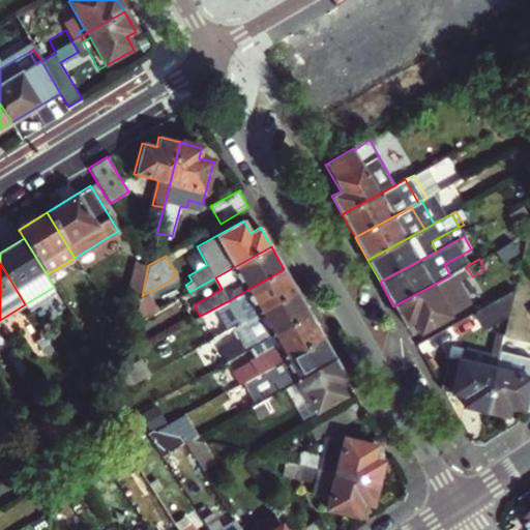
[(127,283),(141,286),(145,267),(133,263),(127,283)]
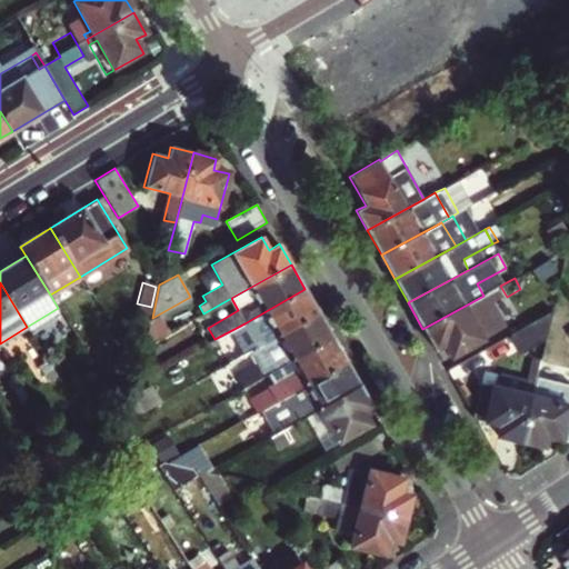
[(483,296),(489,307),(507,297),(500,286),(483,296)]
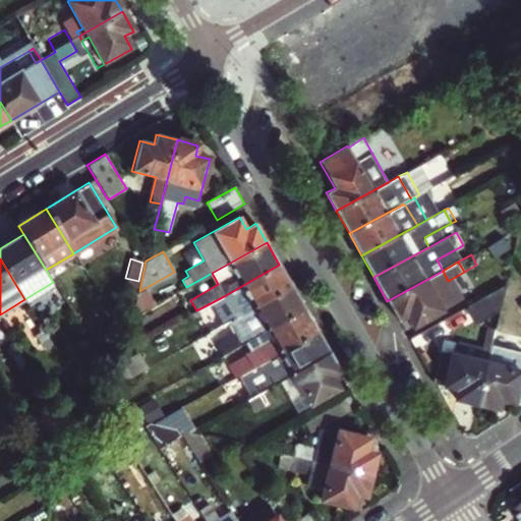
[(224,296),(237,319),(292,288),(279,265),(224,296)]
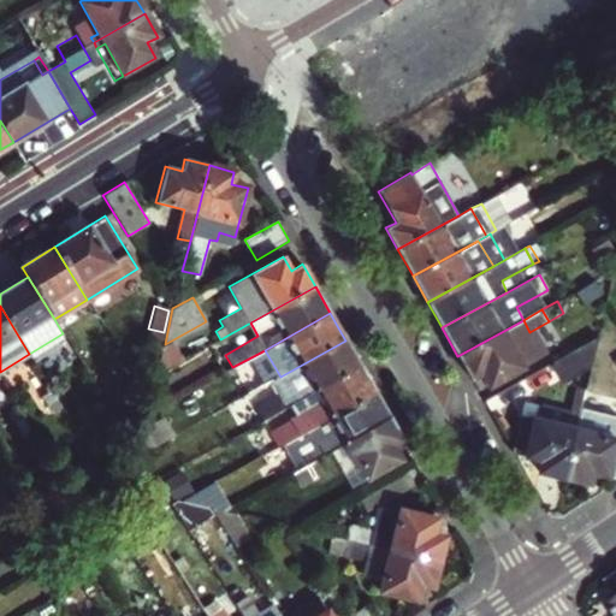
[(513,332),(510,327),(457,356),(469,375),(480,369),(489,385),(522,367),(505,337),(513,332)]
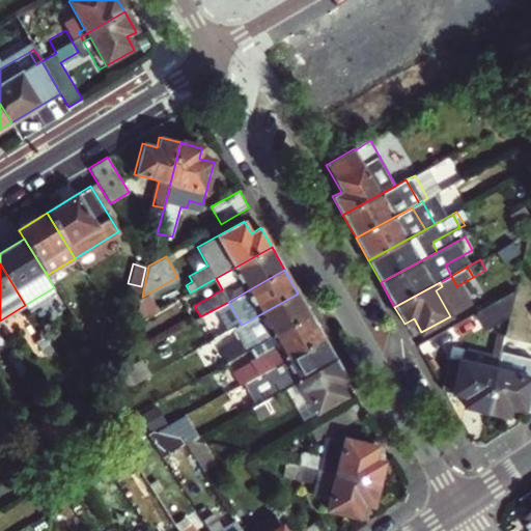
[(515,288),(476,311),(486,329),(509,316),(515,288)]
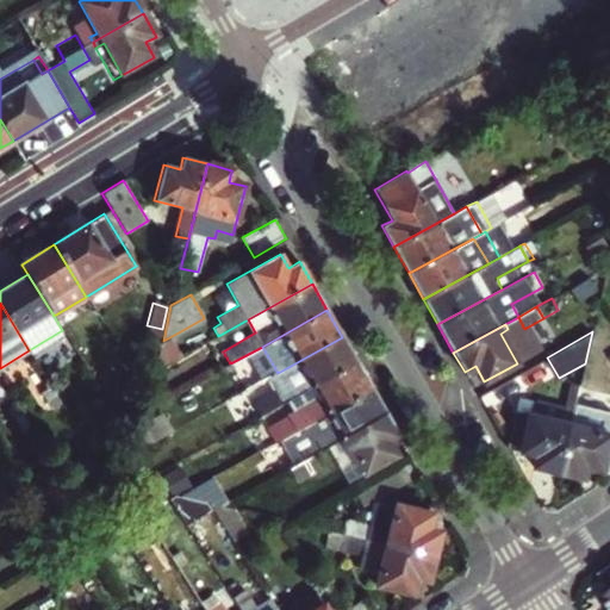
[(342,337),(278,373),(274,374),(281,386),(251,403),(260,417),(287,402),(313,387),(358,362),(342,337)]
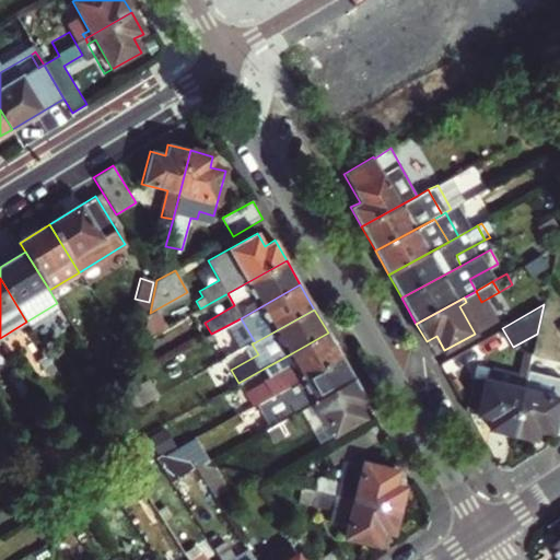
[(252,406),(277,392),(341,356),(328,333),(288,356),(292,363),(268,376),(264,380),(265,382),(245,393),(252,406)]
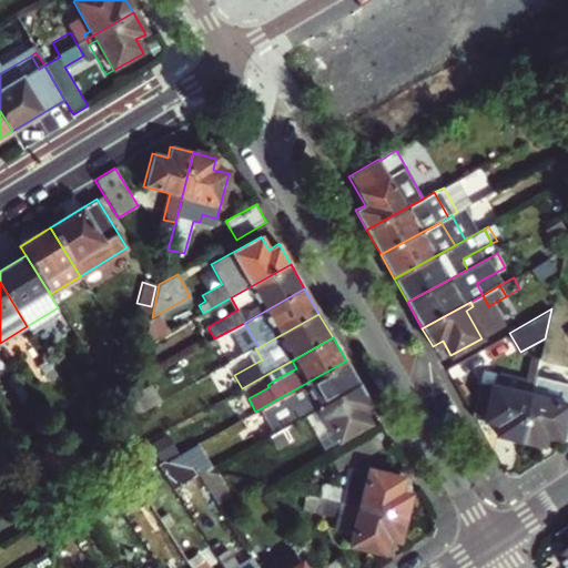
[(534,382),(539,358),(533,356),(523,394),(530,395),(534,382)]
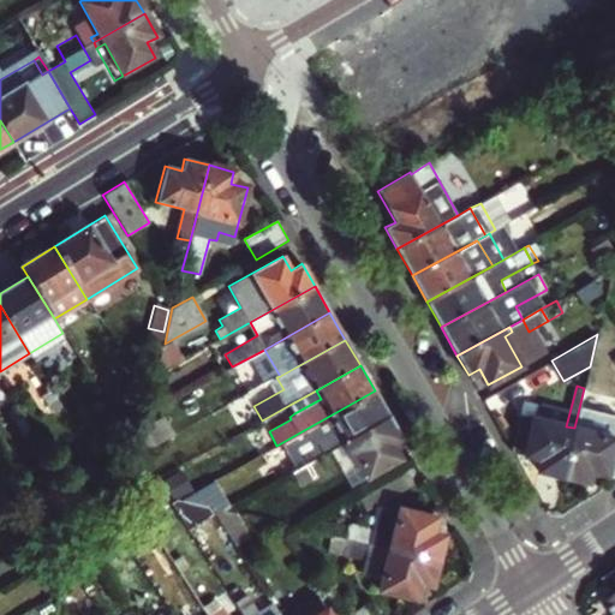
[(375,390),(304,430),(310,440),(304,443),(305,446),(288,455),(297,470),(314,460),(330,451),(389,418),(375,390)]
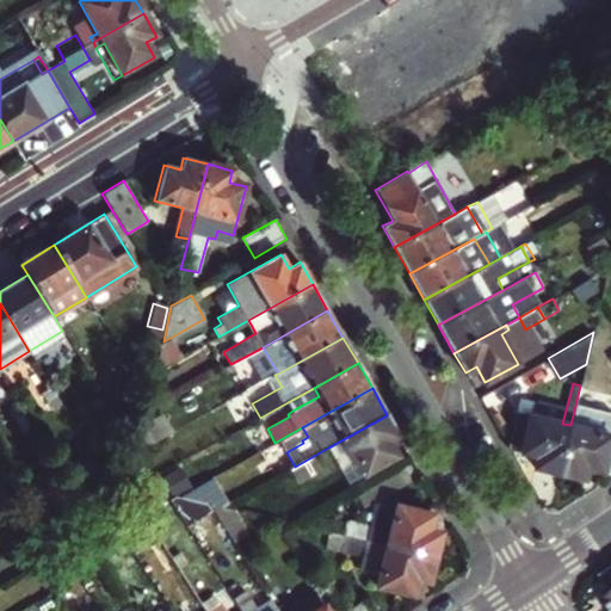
[(288,402),(292,411),(319,396),(314,388),(288,402)]
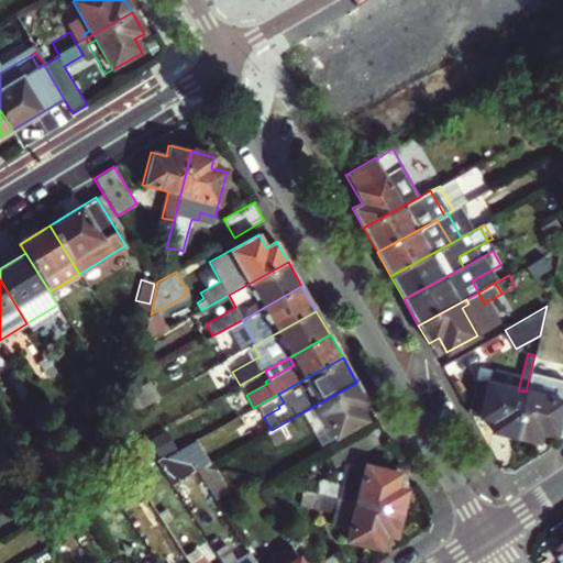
[(562,386),(529,378),(526,392),(515,435),(538,441),(540,431),(555,434),(562,404),(562,399),(561,399),(562,390),(562,386)]
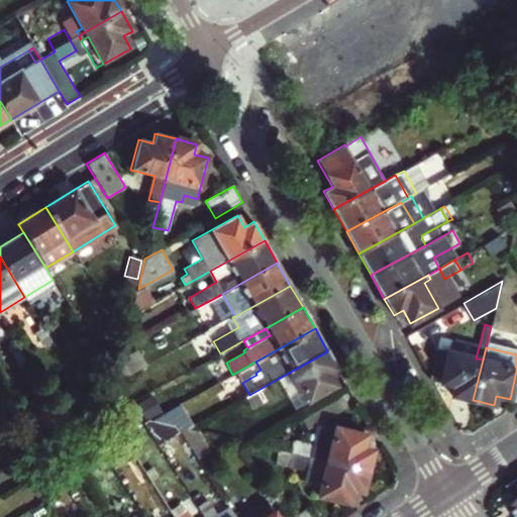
[(473,400),(483,359),(476,358),(436,349),(429,379),(430,381),(454,387),(452,395),(473,400)]
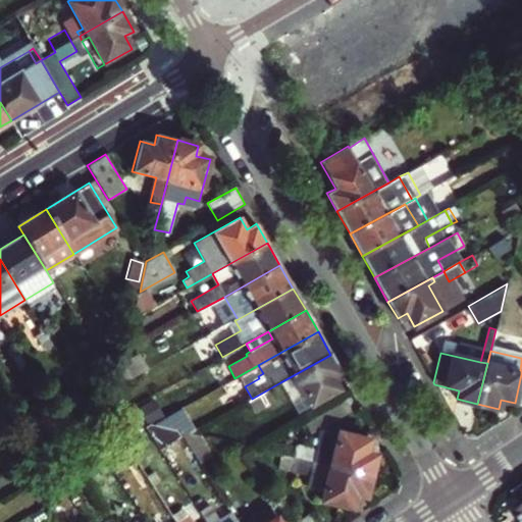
[(330,355),(280,382),(298,413),(338,390),(332,378),(342,373),(330,355)]
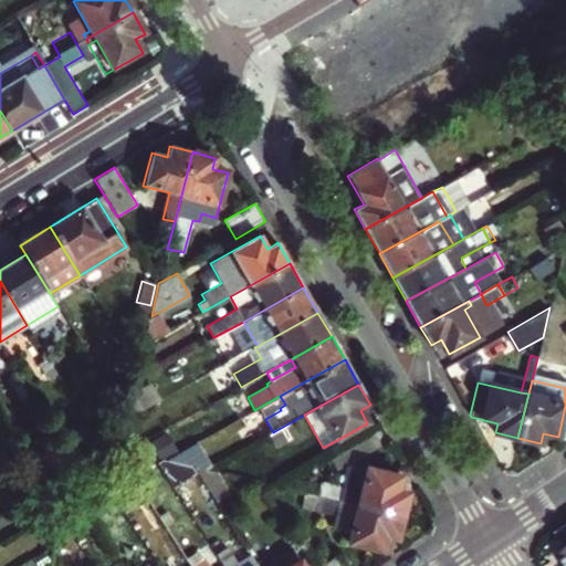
[(273,432),(265,419),(261,421),(269,435),(273,432)]
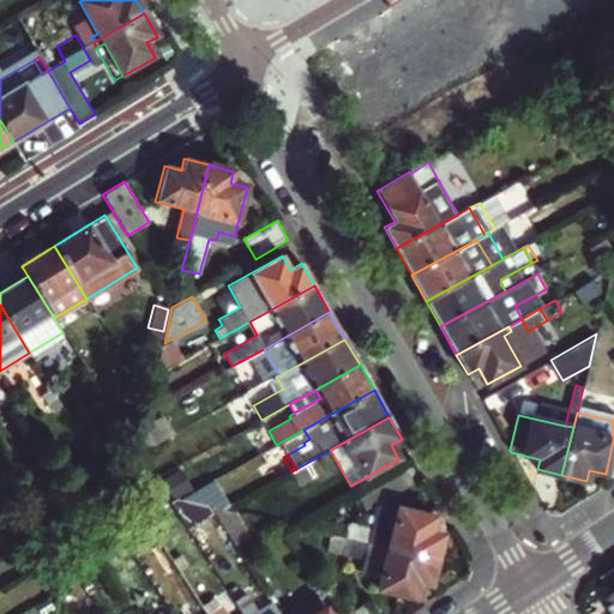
[(320,473),(313,459),(296,469),(292,471),(299,485),(320,473)]
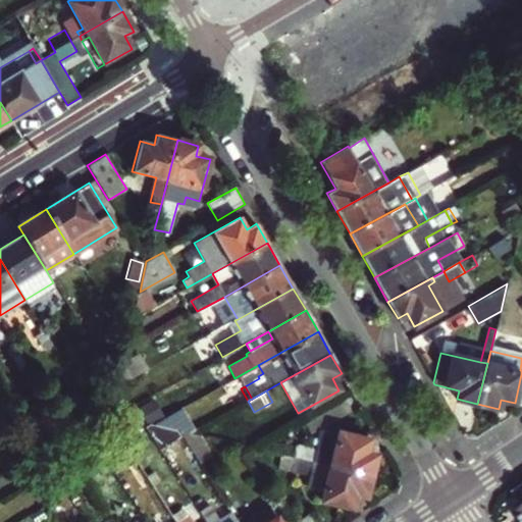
[(65,430),(72,440),(86,432),(87,431),(81,421),(65,430)]
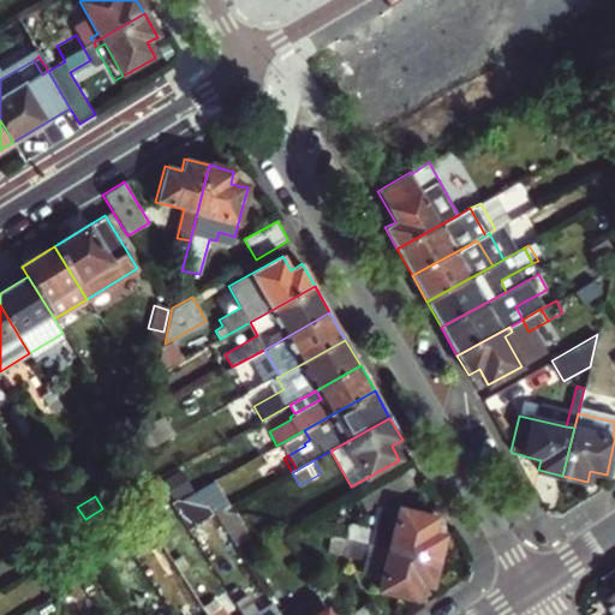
[(16,503),(0,501),(0,509),(15,512),(16,503)]
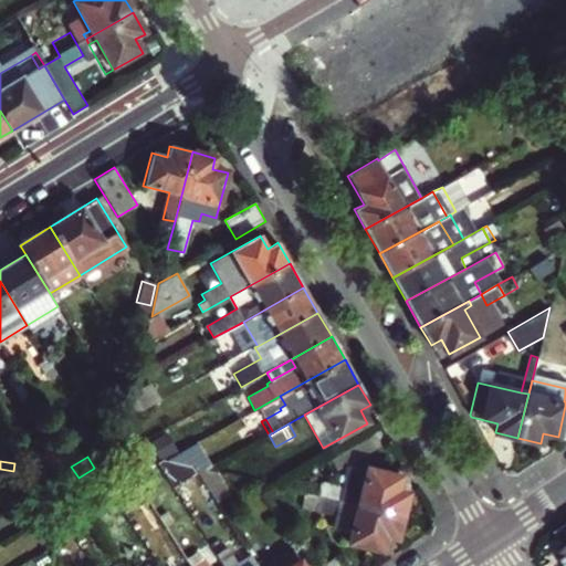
[(321,484),(317,496),(401,516),(407,493),(398,491),(400,475),(367,469),(366,471),(362,491),(349,488),(321,482),(321,484)]
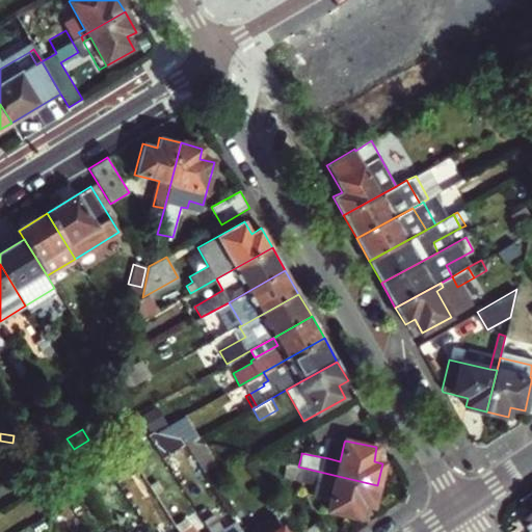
[(340,461),(344,443),(333,441),(328,458),(340,461)]
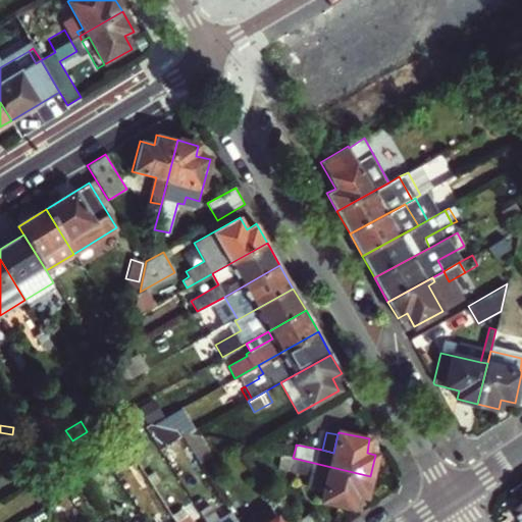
[(265,452),(281,455),(293,458),(296,447),(268,440),(265,452)]
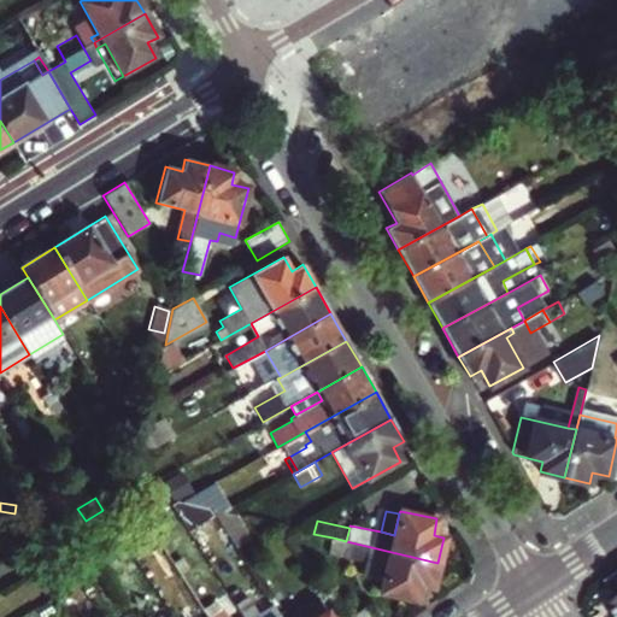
[(234,523),(223,529),(230,540),(240,534),(234,523)]
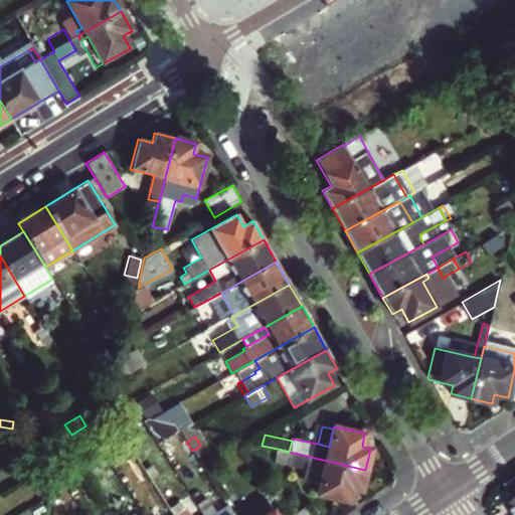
[(69,453),(64,445),(53,451),(58,459),(69,453)]
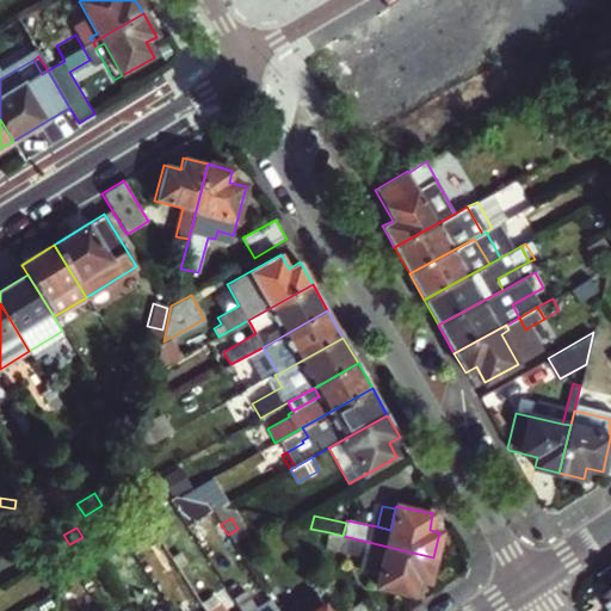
[(433,557),(343,536),(329,532),(326,549),(362,557),(359,571),(380,574),(377,588),(414,596),(418,580),(429,582),(433,557)]
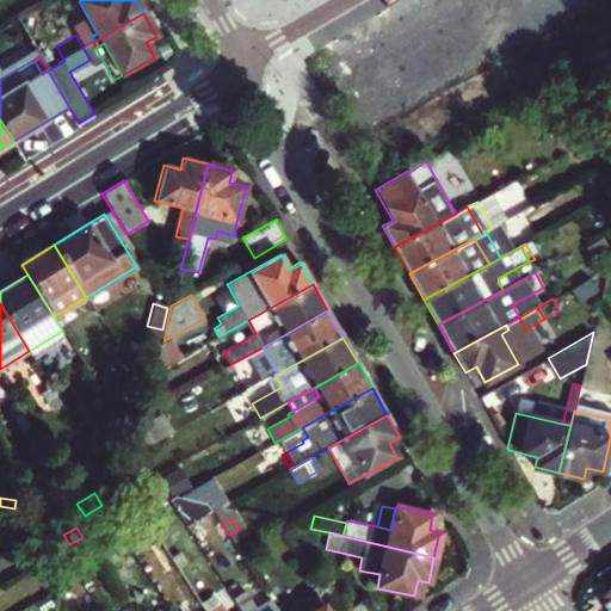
[(319,557),(309,565),(316,575),(327,569),(319,557)]
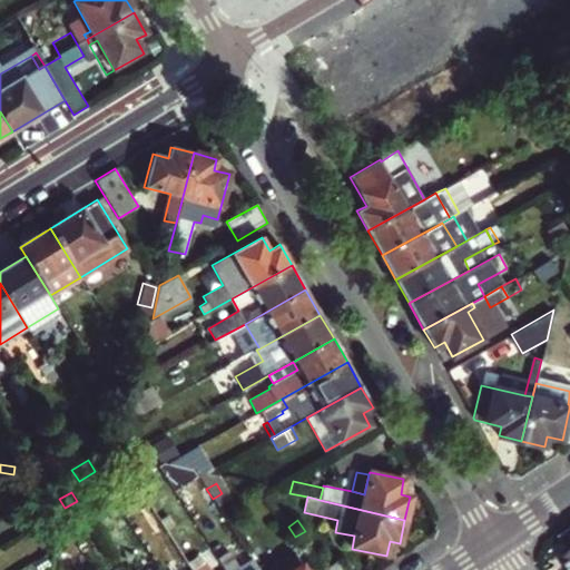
[(205,541),(224,569),(258,569),(257,568),(254,569),(239,569),(216,534),(205,541)]
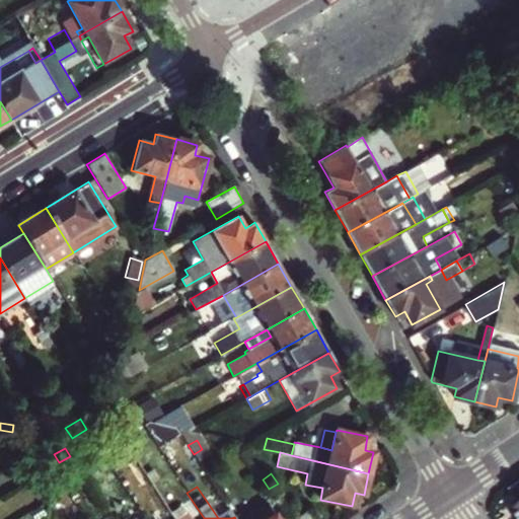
[(237,512),(233,515),(234,517),(235,518),(277,518),(267,502),(240,518),(237,512)]
